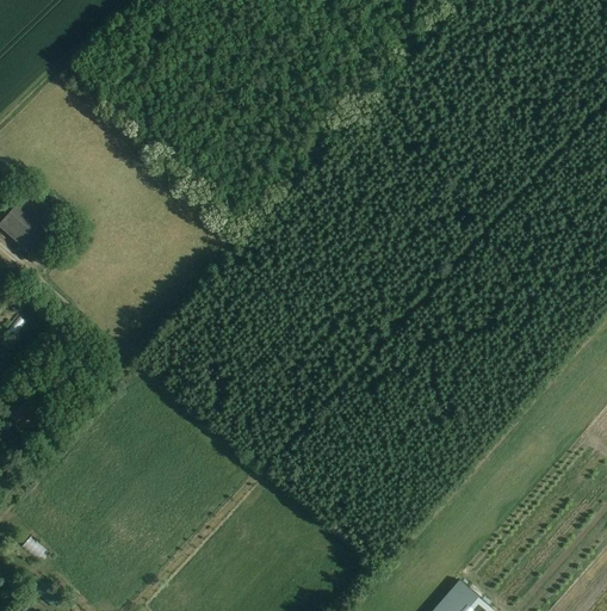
[(55,218),(26,192),(0,221),(0,229),(25,252),(55,218)]
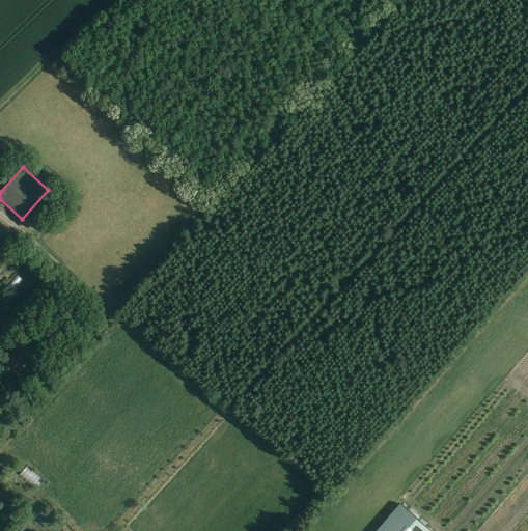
[(23,472),(17,479),(31,494),(38,487),(23,472)]
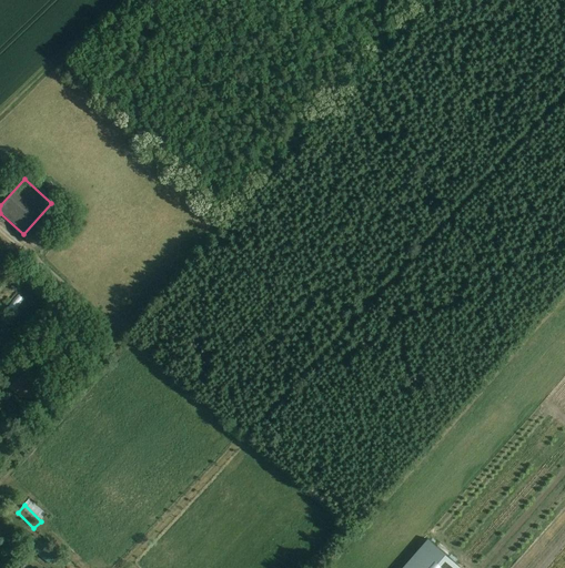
[(430,567),(443,553),(427,539),(402,567),(430,567)]
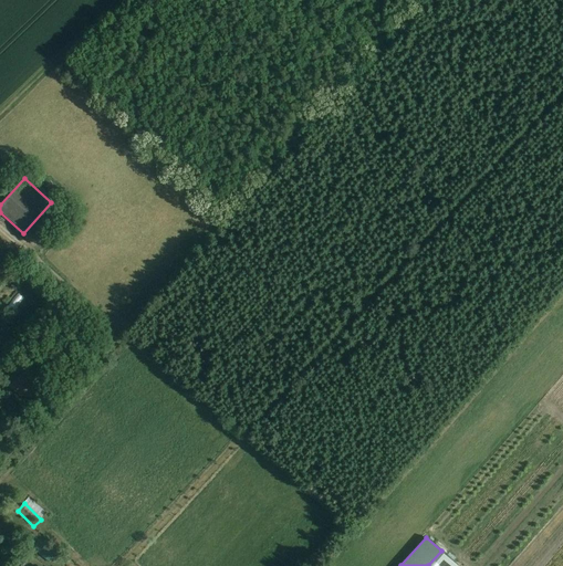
[(457,565),(458,565),(442,552),(430,565),(457,565)]
